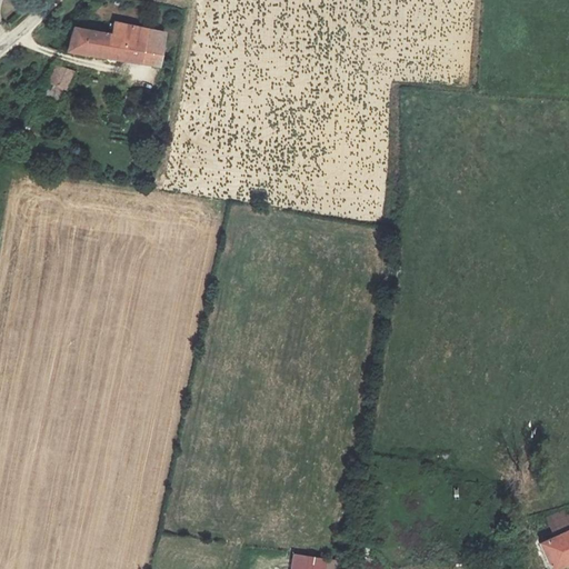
[(113,36),(75,28),(71,49),(161,67),(167,33),(116,22),(113,36)]
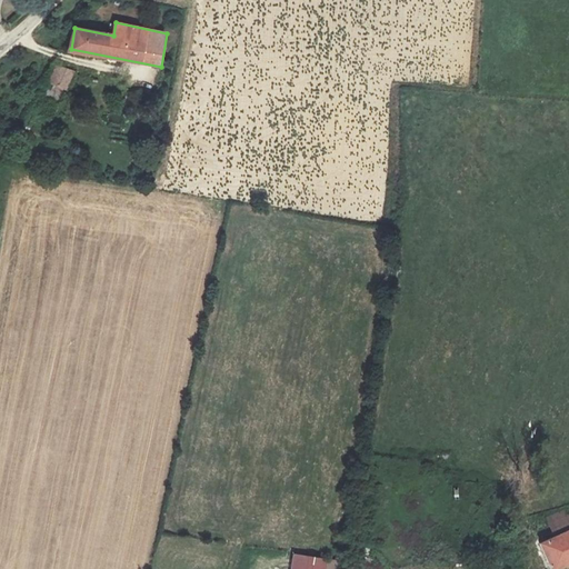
[(72,73),(56,70),(52,87),(67,92),(72,73)]
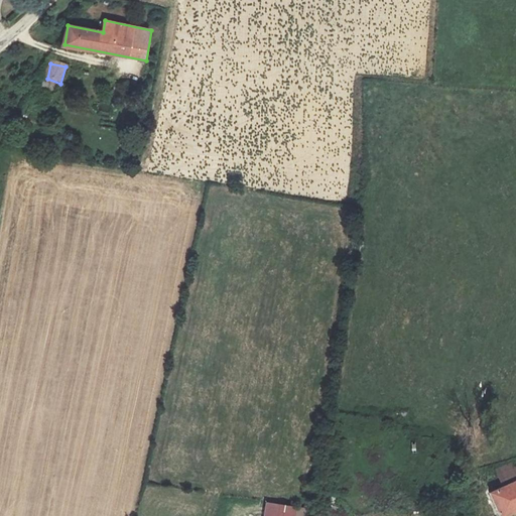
[(500,485),(515,479),(515,465),(513,467),(511,463),(494,469),(500,485)]
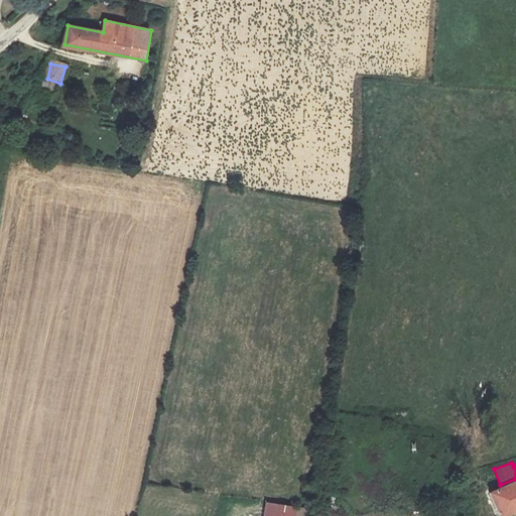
[(508,515),(515,512),(515,481),(491,493),(501,515),(508,515)]
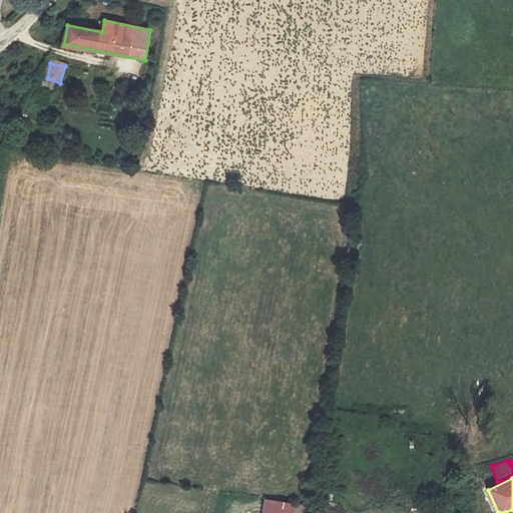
[(307,512),(309,506),(264,499),(261,512),(307,512)]
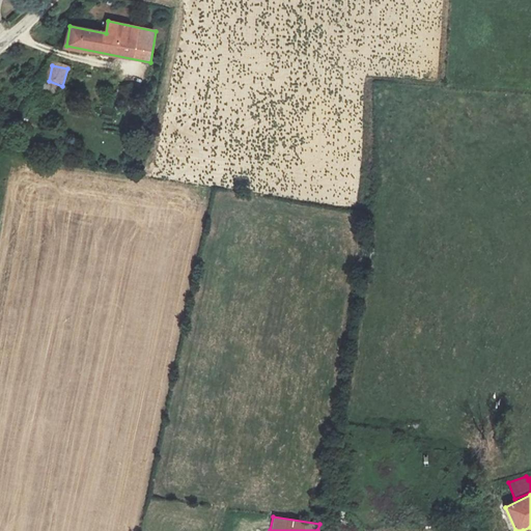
All buildings are outlined.
